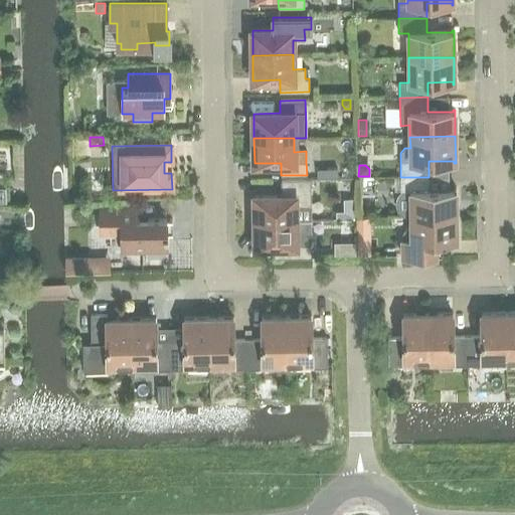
[(338,169),(328,169),(328,178),(338,178),(338,169)]
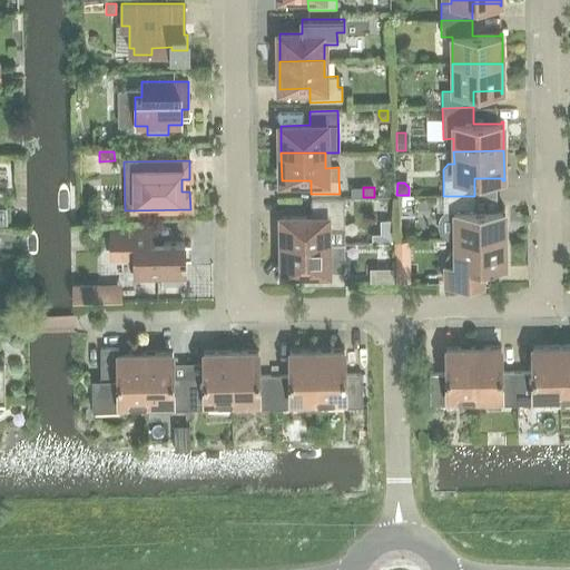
[(443,196),(444,213),(441,215),(439,220),(439,229),(441,234),(445,239),(455,239),(504,238),(504,208),(502,208),(502,210),(474,212),(474,196),(443,196)]
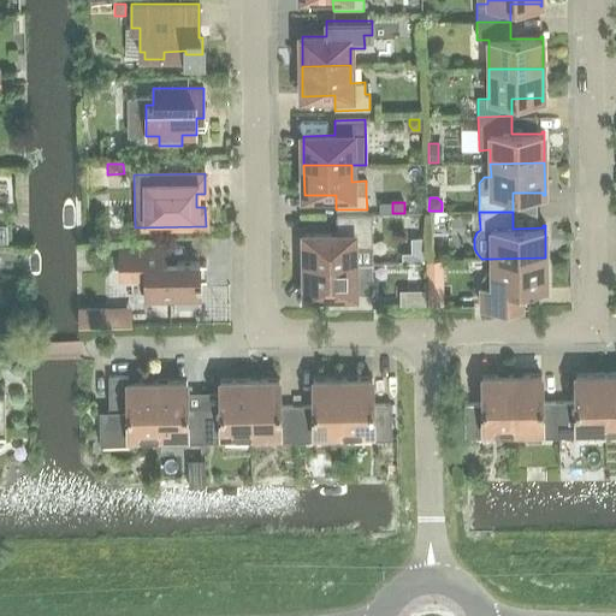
[(372,247),(372,214),(336,214),(337,235),(304,235),(304,265),(354,264),(353,247),(372,247)]
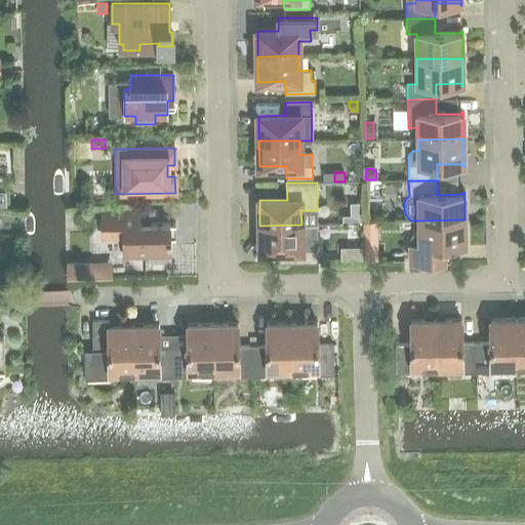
[(169,268),(171,268),(170,242),(171,242),(171,238),(175,238),(175,224),(138,225),(138,210),(102,211),(103,238),(123,237),(123,253),(148,253),(149,269),(150,269),(150,265),(169,265),(169,268)]
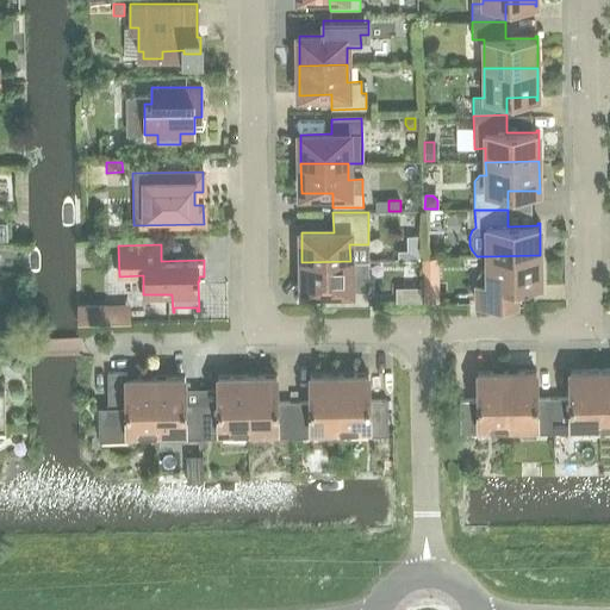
[(475,285),(475,304),(509,303),(509,285),(539,285),(539,287),(541,287),(540,255),(487,256),(487,285),(475,285)]
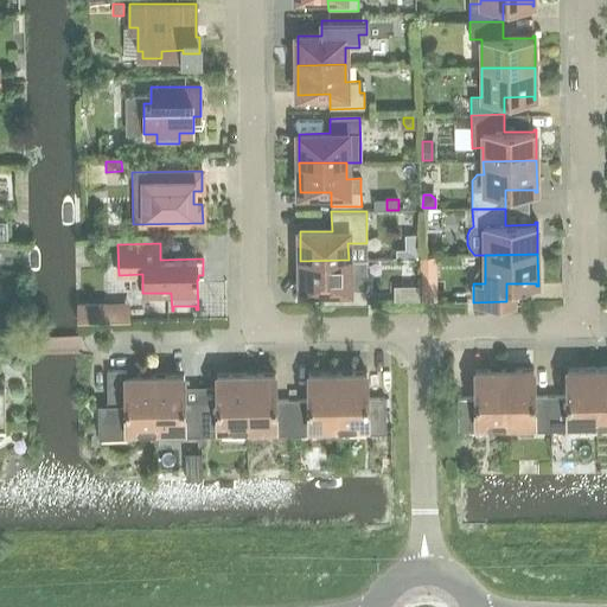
[(436,255),(420,256),(421,276),(438,276),(436,255)]
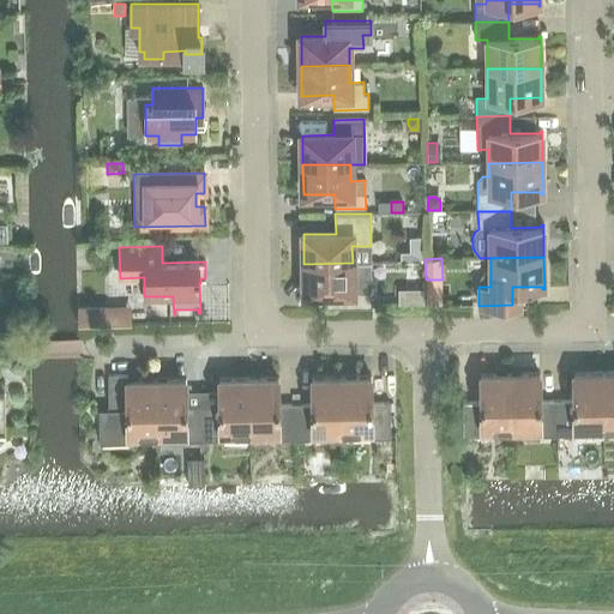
[(353,263),(304,264),(305,293),(336,293),(337,308),(371,307),(371,292),(371,263),(353,263)]
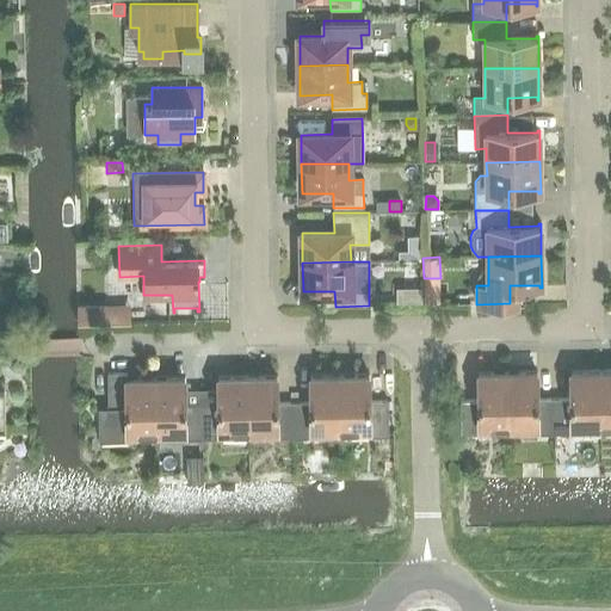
[(110,308),(78,309),(78,326),(110,326),(110,308)]
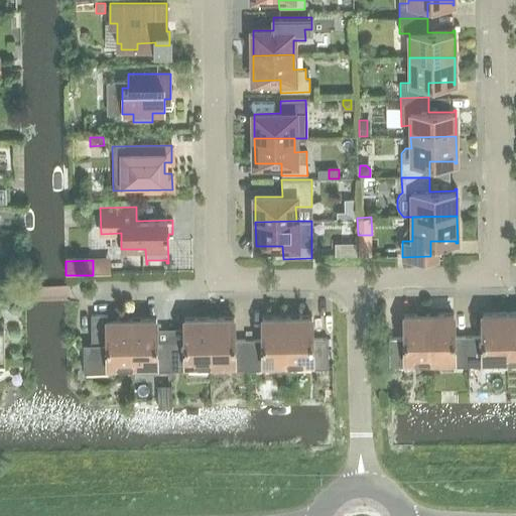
[(482,337),(468,337),(469,365),(484,365),(484,360),(507,359),(506,313),(482,314),(482,337)]
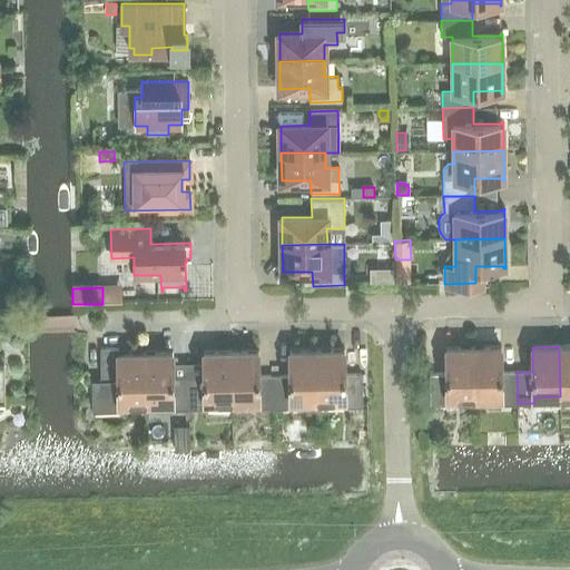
[(569,346),(559,346),(560,396),(569,396),(569,346)]
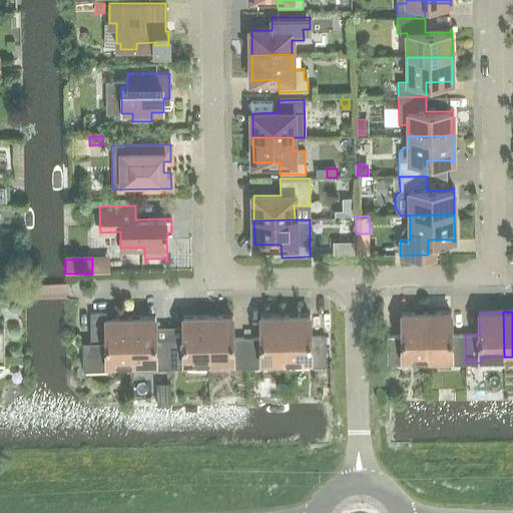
[(84,344),(84,369),(107,368),(107,363),(131,363),(130,318),(107,318),(107,313),(90,314),(91,344),(84,344)]
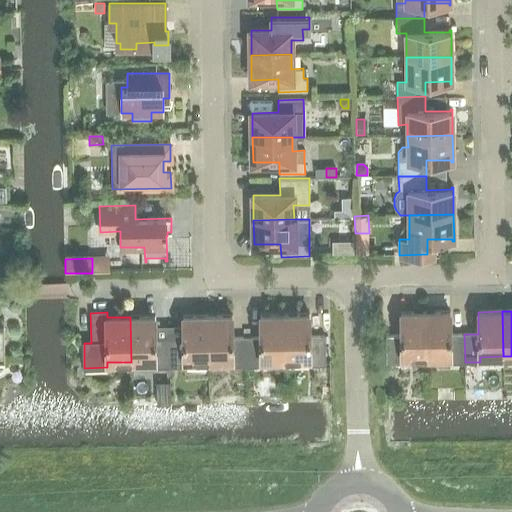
[(401,335),(386,335),(386,363),(403,363),(402,358),(426,357),(425,312),(400,313),(401,335)]
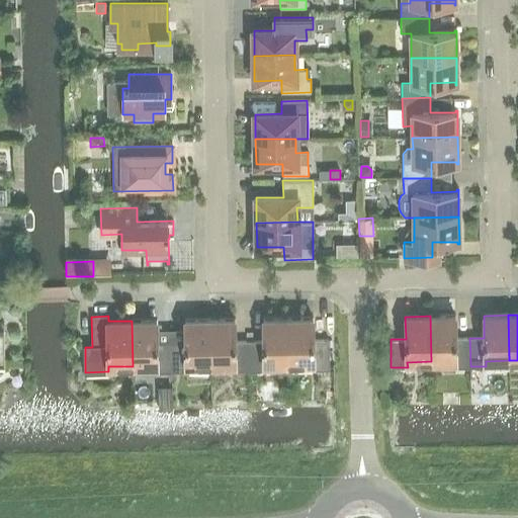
[(455,316),(430,316),(431,361),(454,361),(454,366),(470,366),(469,338),(455,338),(455,316)]
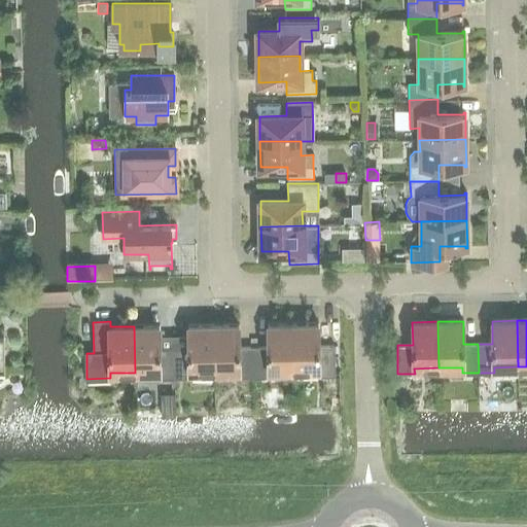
[(335,375),(335,371),(335,346),(319,346),(318,323),(292,324),(293,371),(318,370),(318,375),(335,375)]
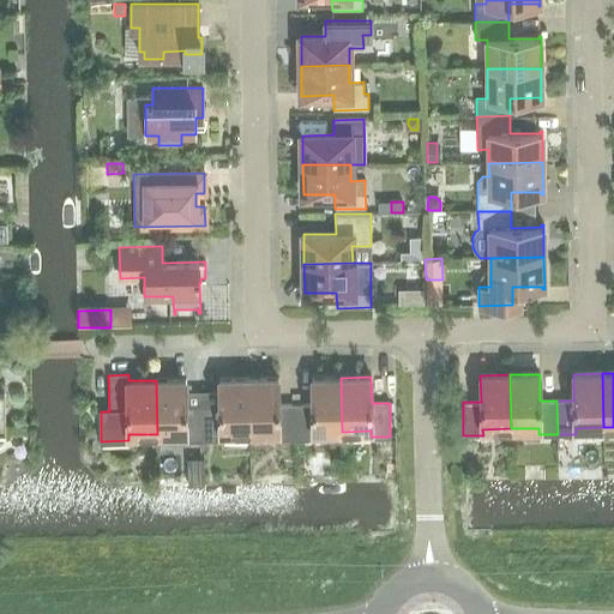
[(278,378),(248,379),(250,433),(277,432),(278,438),(296,438),(295,404),(278,404),(278,378)]
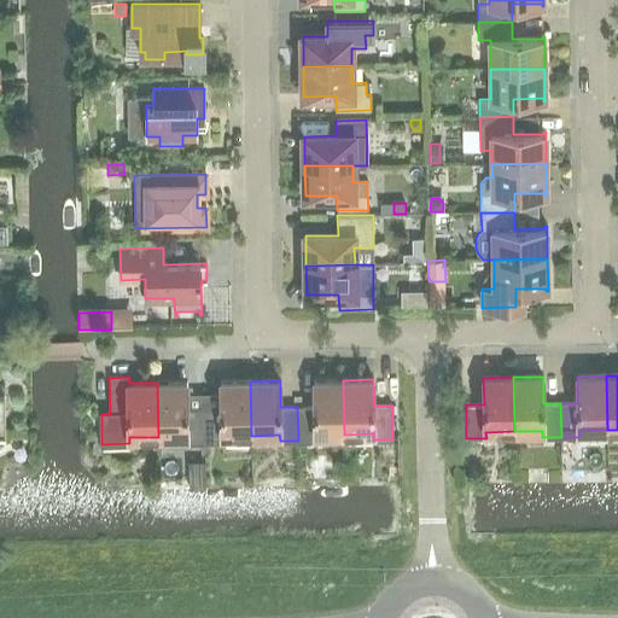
[(314,407),(297,407),(298,441),(316,441),(316,435),(344,435),(343,380),(314,380),(314,407)]
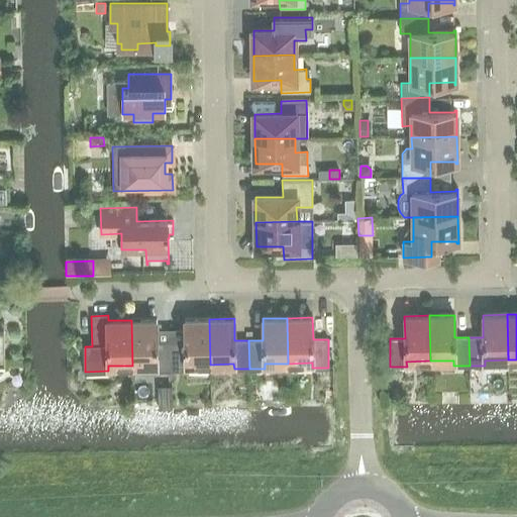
[(185,341),(171,341),(172,370),(187,370),(187,365),(210,365),(209,319),(185,319),(185,341)]
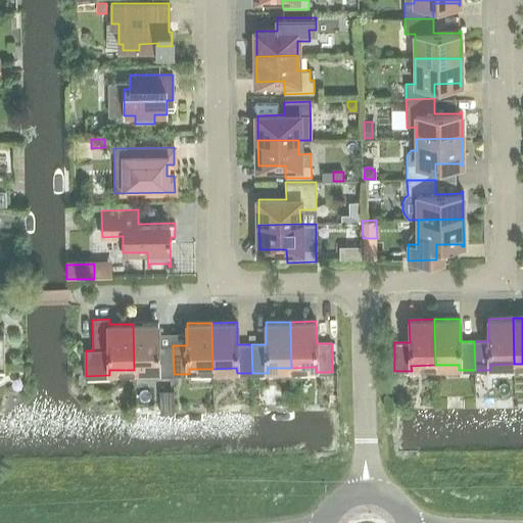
[(158,324),(133,324),(134,370),(157,370),(157,375),(158,383),(174,383),(174,374),(173,345),(158,346),(158,324)]
